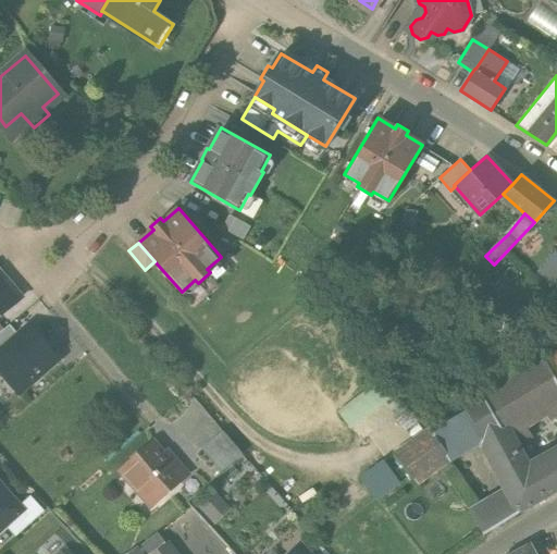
[(556,277),(556,248),(555,247),(532,273),(548,287),(556,277)]
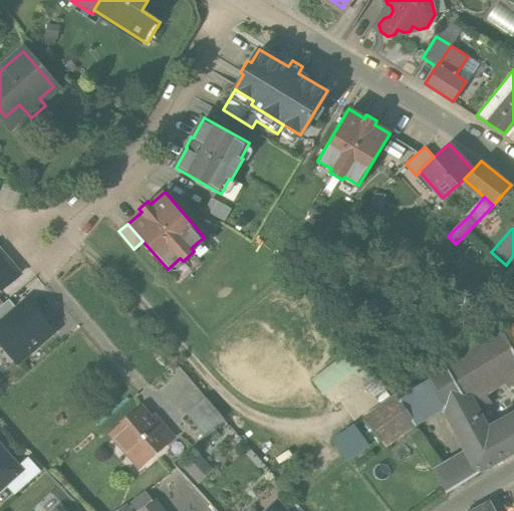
[(0,288),(19,273),(0,251),(0,288)]
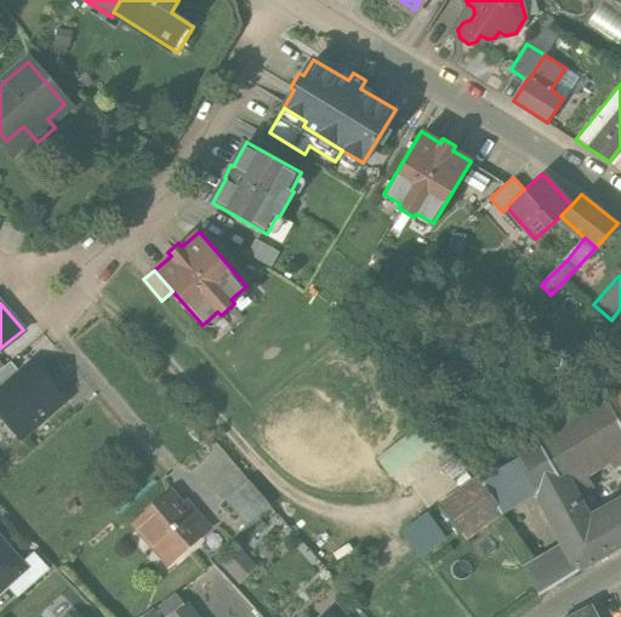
[(0,389),(22,372),(11,360),(0,369),(0,389)]
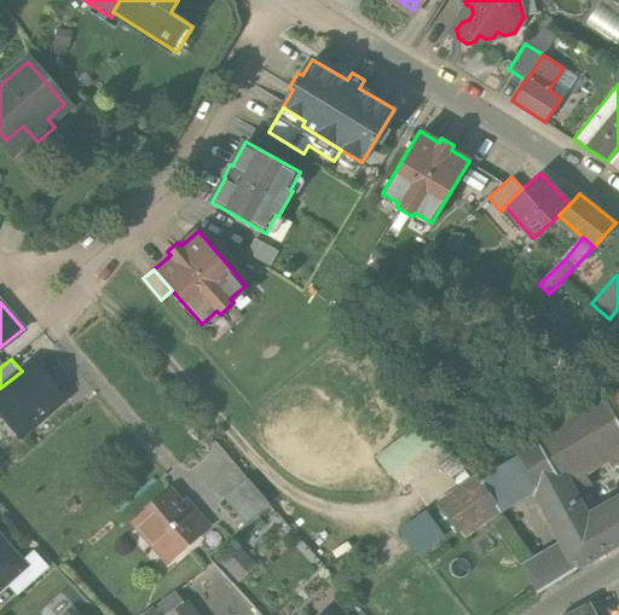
[(64,398),(33,361),(22,371),(0,388),(0,410),(21,434),(64,398)]
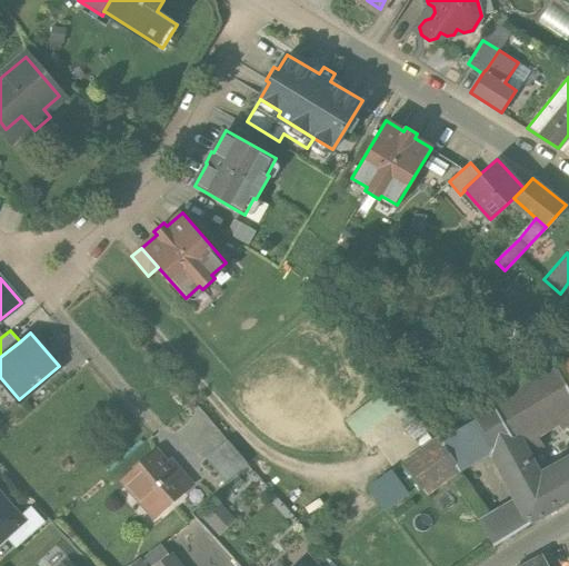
[(547,371),(493,405),(511,434),(566,400),(547,371)]
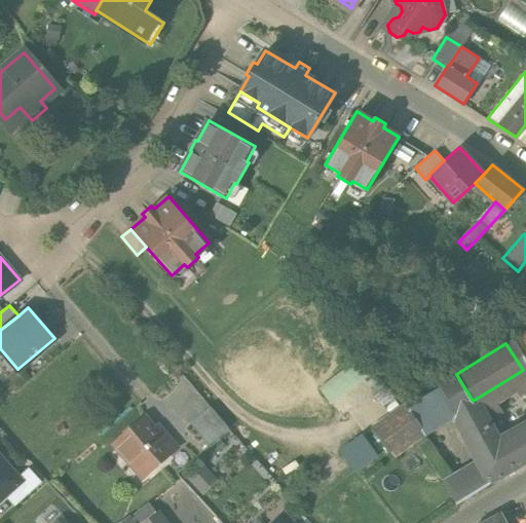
[(350,359),(317,386),(330,402),(364,374),(350,359)]
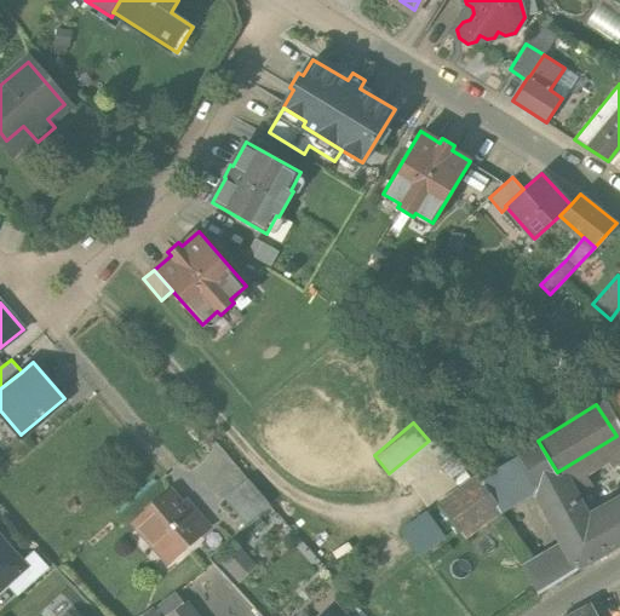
[(573,563),(560,537),(533,551),(503,511),(538,484),(557,472),(538,441),(477,472),(437,505),(464,537),(488,520),(518,559),(533,587),(573,563)]
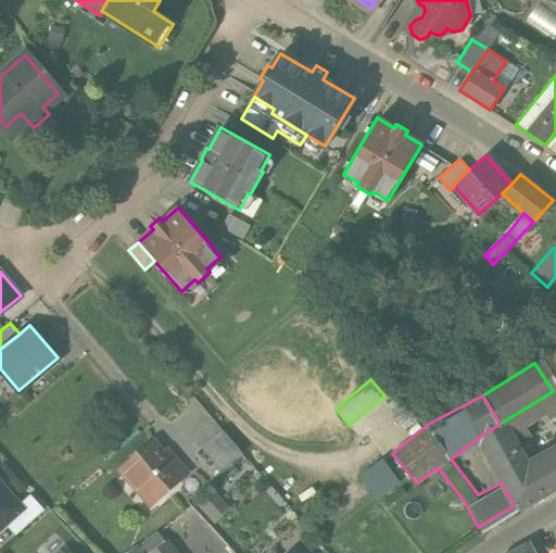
[(523,461),(500,424),(482,435),(507,479),(502,482),(514,505),(542,488),(523,461)]
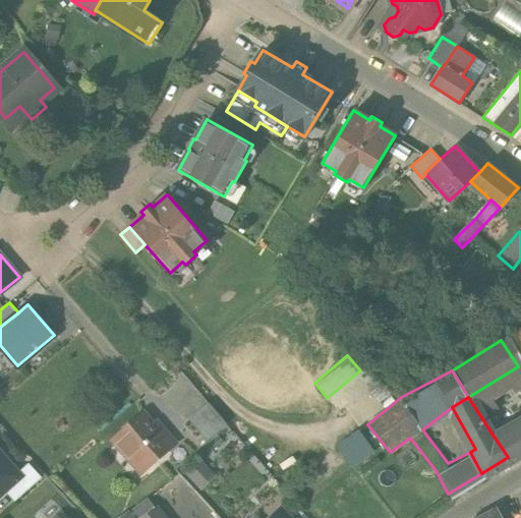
[(226,423),(208,401),(187,418),(207,440),(226,423)]
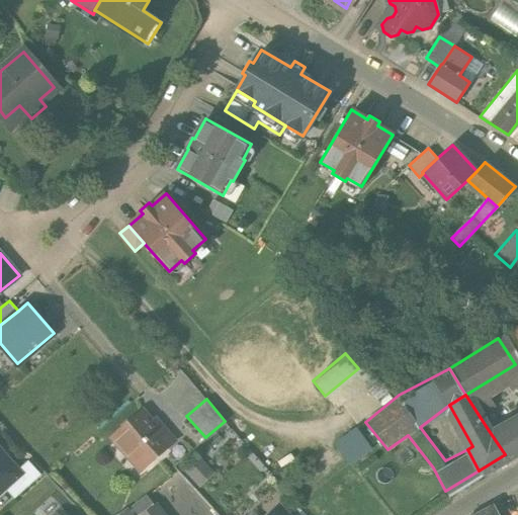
[(158,428),(142,410),(112,436),(128,454),(133,451),(145,464),(173,440),(161,426),(158,428)]
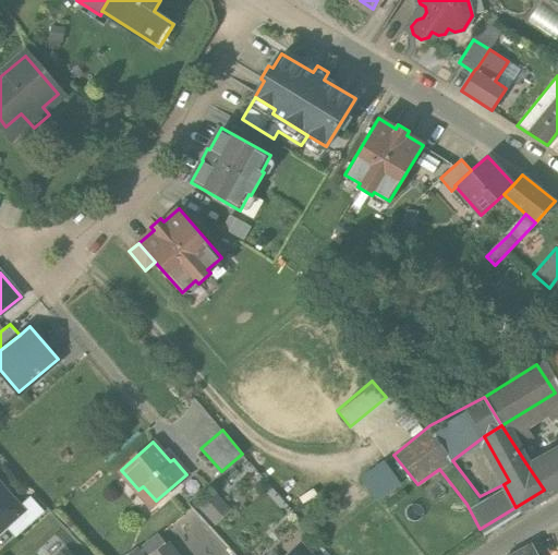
[(557,444),(525,462),(544,490),(557,481),(557,444)]
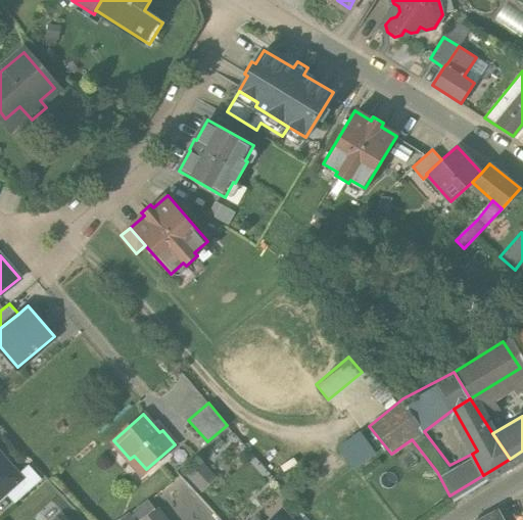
[(3,493),(5,491),(19,478),(16,474),(0,456),(0,491),(1,490),(3,493)]
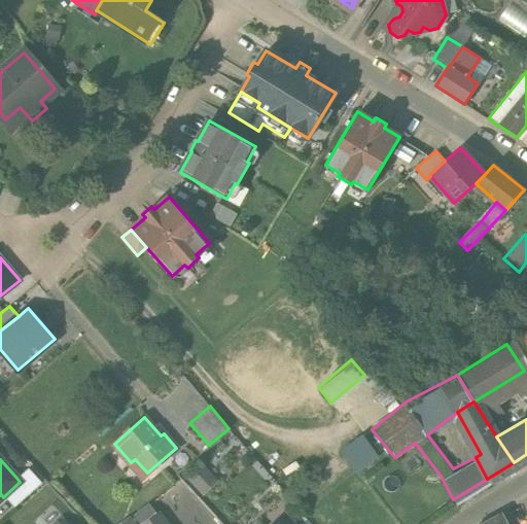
[(201,461),(186,476),(201,490),(215,476),(201,461)]
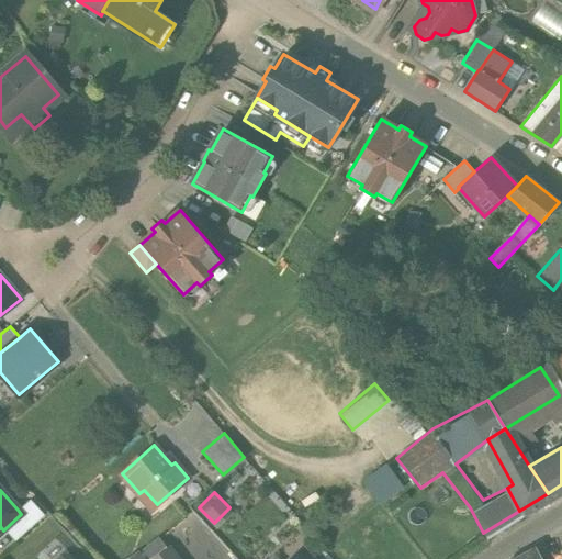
[(21,514),(6,528),(15,540),(45,514),(30,499),(18,510),(21,514)]
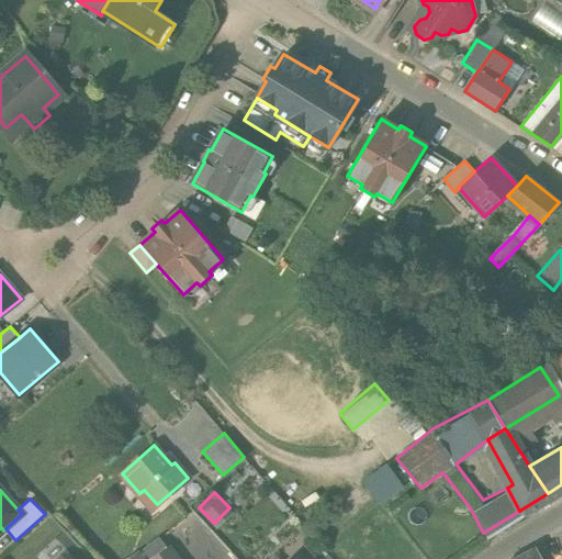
[(176,558),(159,537),(143,549),(145,551),(134,558),(176,558)]
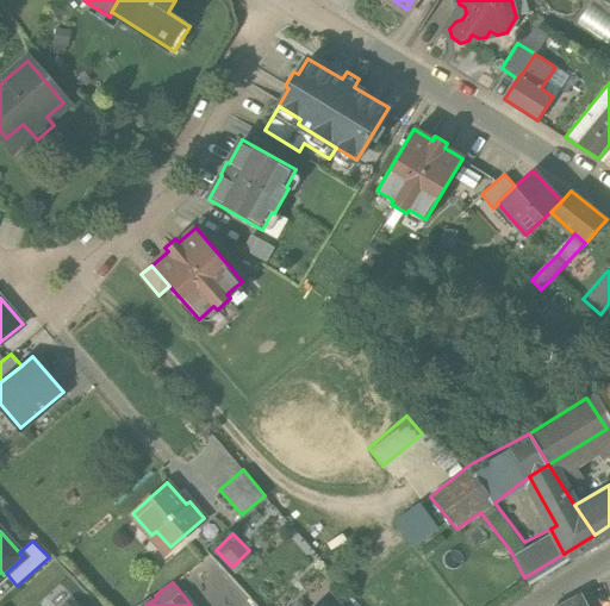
[(604,582),(580,594),(586,605),(590,605),(609,598),(604,582)]
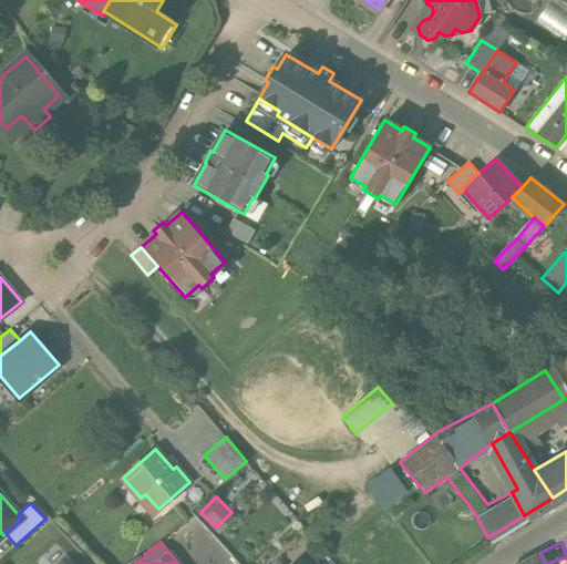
[(545,563),(539,553),(517,563),(545,563)]
